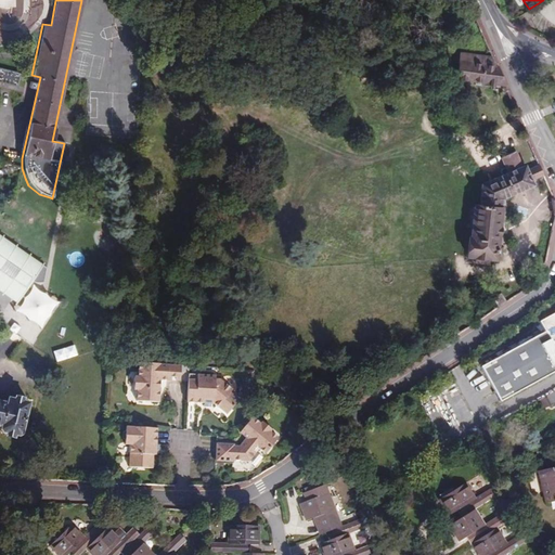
[(506,87),(494,59),(461,54),(457,79),(476,82),(476,86),(495,89),(495,85),(506,87)]
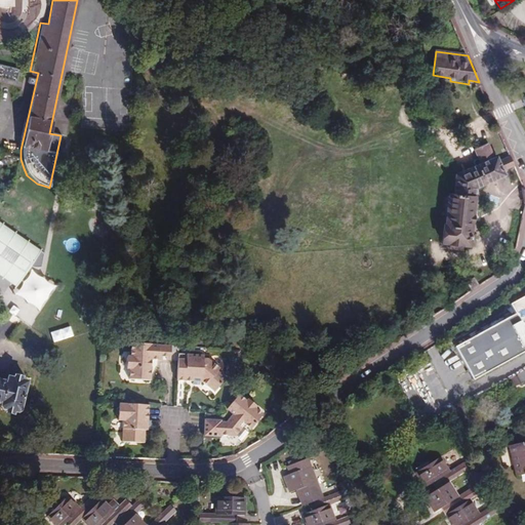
[(0,78),(17,81),(18,69),(0,65),(0,78)]
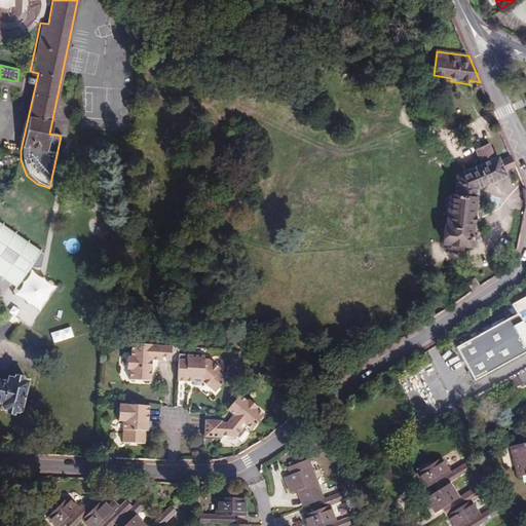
[(505,175),(517,170),(513,159),(501,164),(499,159),(495,161),(489,146),(477,151),(483,166),(459,176),(456,196),(452,196),(448,226),(446,226),(444,243),(451,245),(450,251),(464,252),(464,247),(472,247),(477,199),(476,199),(477,189),(506,177),(505,175)]
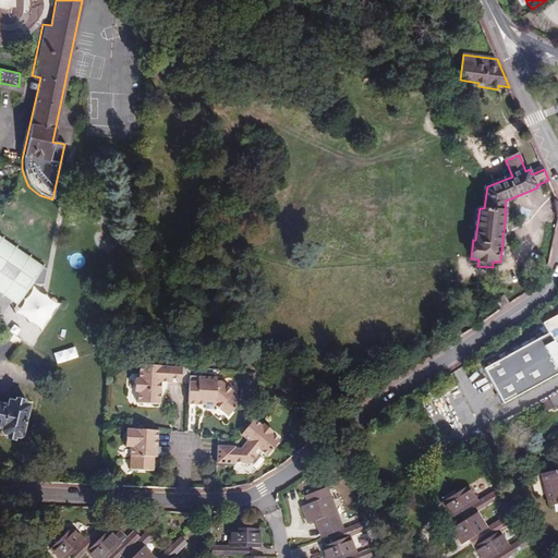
[(537,255),(547,257),(555,227),(544,223),(537,255)]
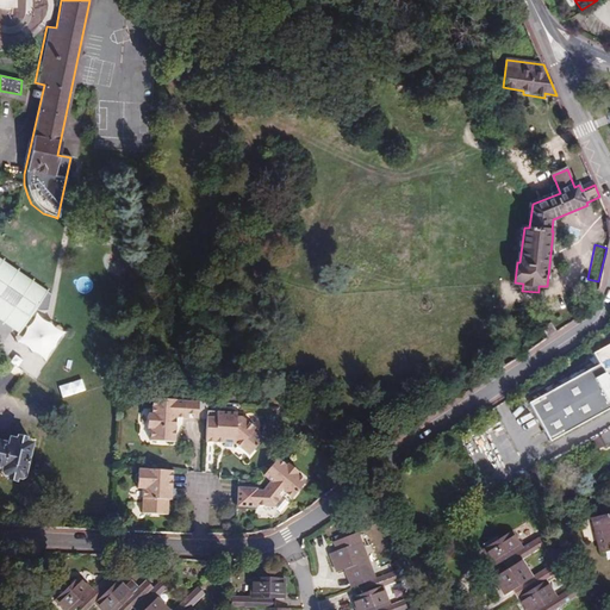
[(32,305),(36,307),(39,307),(43,305),(51,292),(0,259),(0,318),(14,328),(18,322),(24,325),(30,316),(26,313),(32,305)]
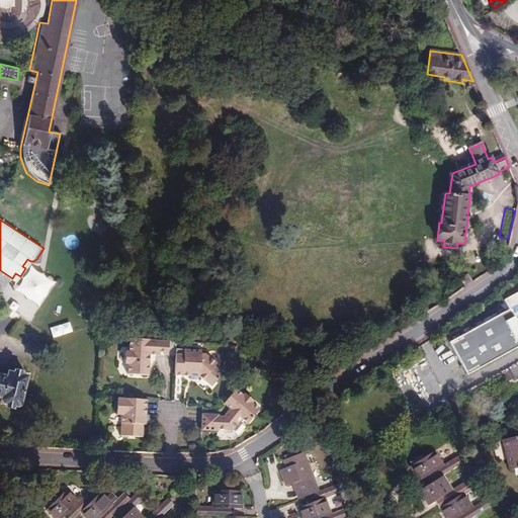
[(17,281),(20,276),(15,273),(12,278),(17,281)]
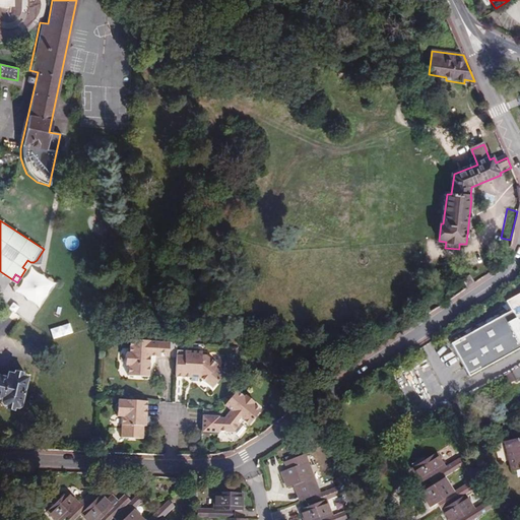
[(519,295),(506,303),(508,307),(511,312),(451,344),(468,378),(519,349),(519,295)]
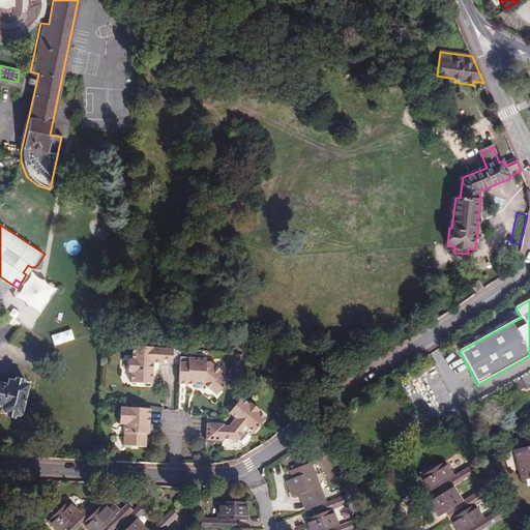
[(163,351),(136,350),(135,363),(133,363),(131,377),(135,378),(135,387),(154,388),(155,367),(162,367),(163,351)]
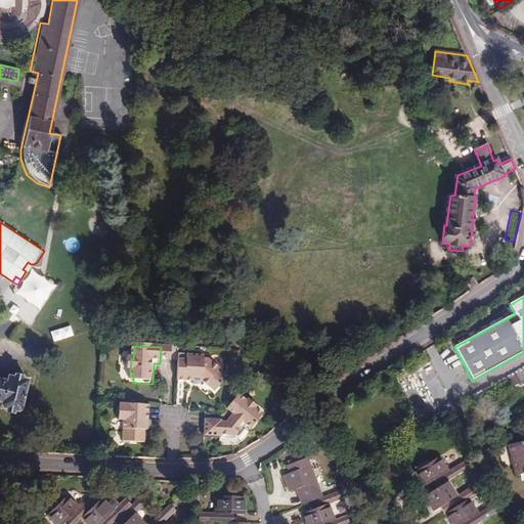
[(161,347),(160,363),(172,363),(172,348),(161,347)]
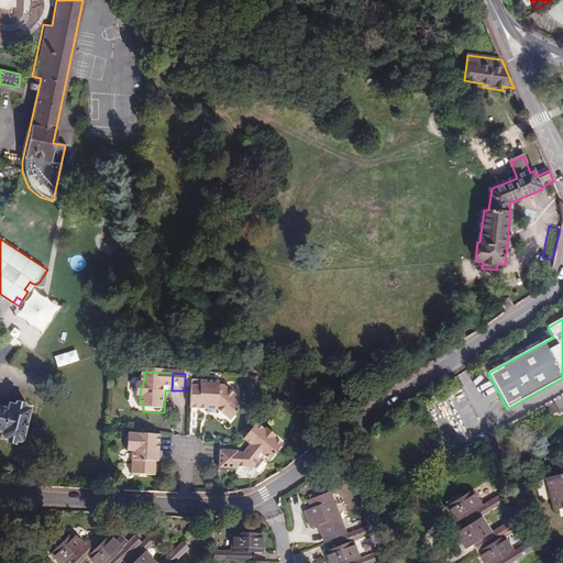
[(191,411),(201,412),(200,410),(207,410),(206,412),(210,412),(223,426),(235,411),(228,404),(230,400),(216,387),(211,387),(211,383),(192,383),(191,411)]
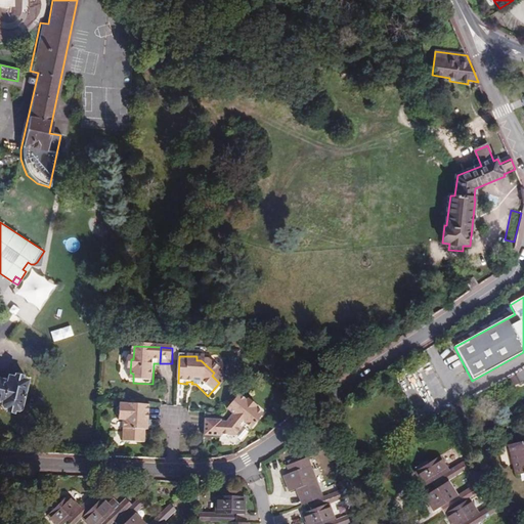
[(0,404),(1,405),(0,408),(2,411),(16,415),(20,412),(27,383),(23,382),(23,379),(20,377),(12,375),(10,380),(6,378),(5,383),(0,382),(0,404)]
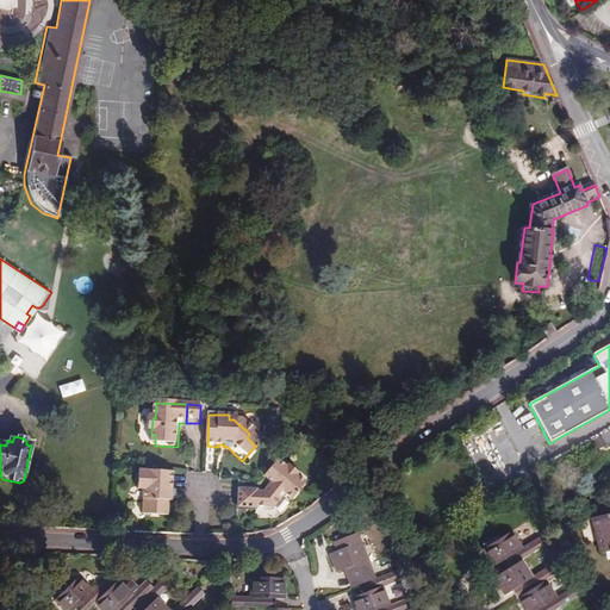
[(260,491),(260,508),(278,509),(290,496),(294,500),(310,484),(302,477),(302,474),(292,465),(290,467),(281,460),(267,477),(275,483),(268,491),(260,491)]
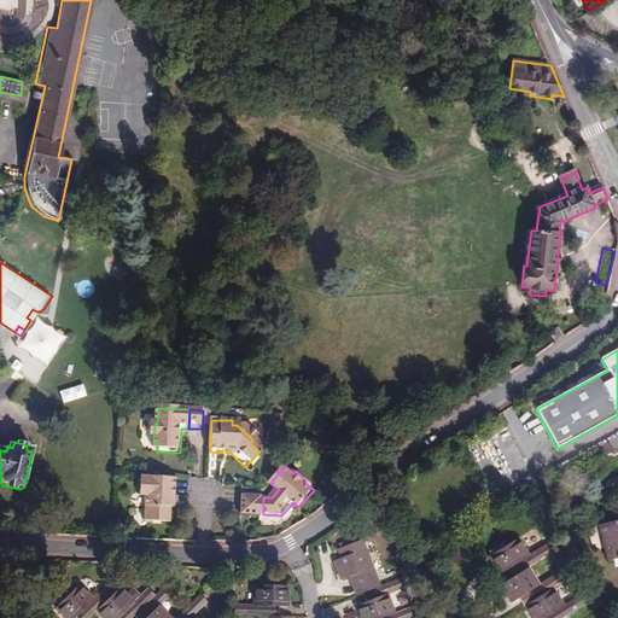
[(178,479),(143,478),(141,497),(147,497),(146,523),(172,524),(173,509),(175,509),(176,497),(178,479)]
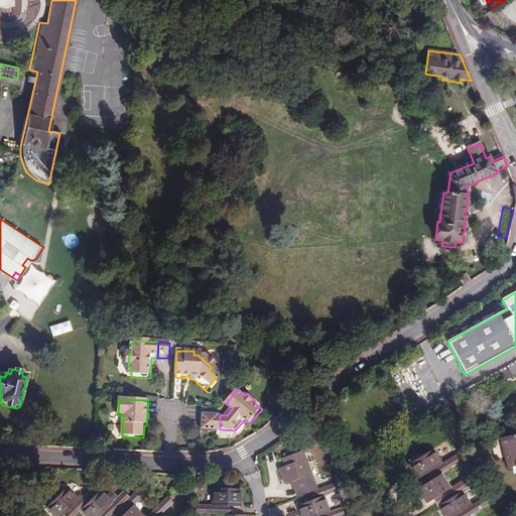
[(220,415),(220,413),(204,413),(204,430),(219,430),(220,429),(220,415)]
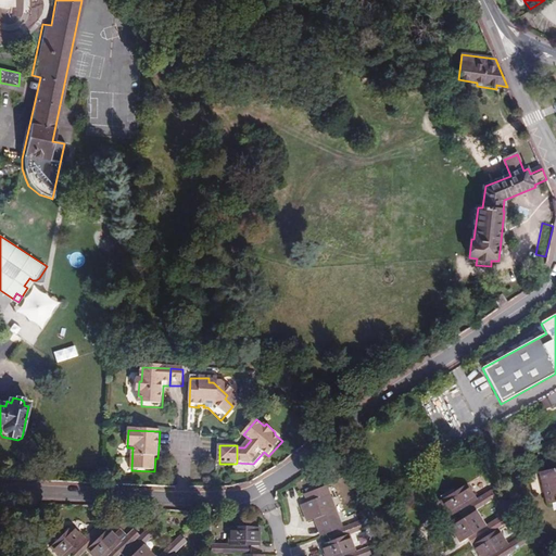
[(555,474),(554,475),(553,470),(542,474),(548,506),(555,503),(555,474)]
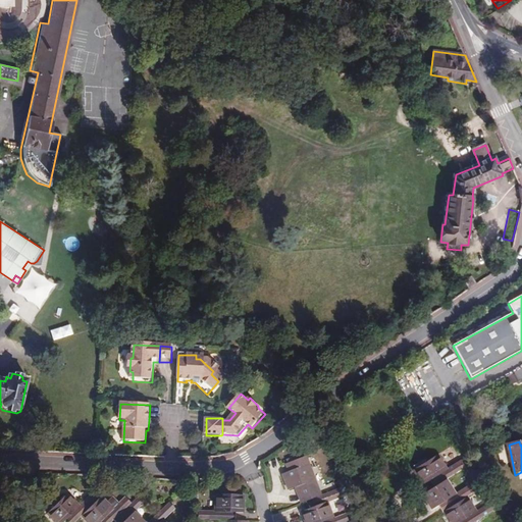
[(416,469),(425,483),(447,470),(437,456),(416,469)]
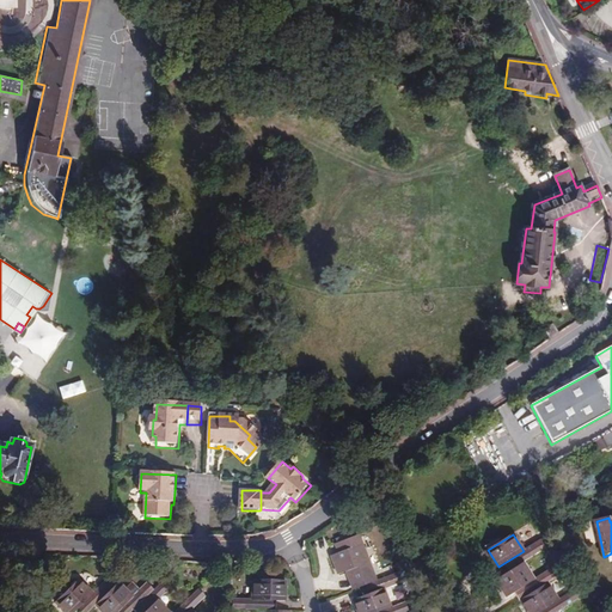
[(495,569),(500,577),(522,564),(546,550),(542,542),(524,551),(499,567),(495,569)]
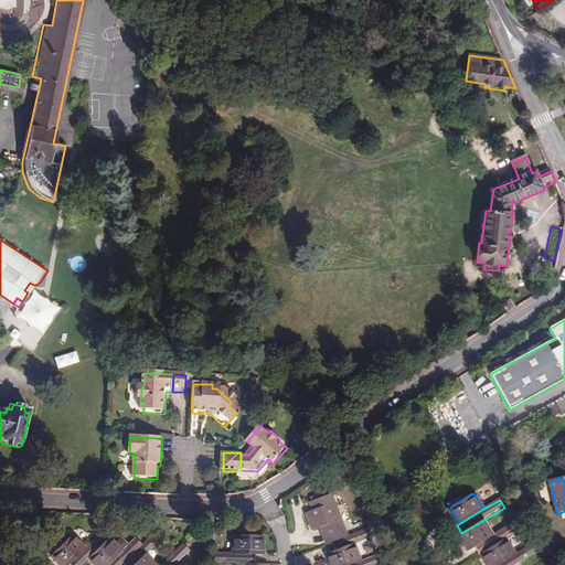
[(320,529),(326,545),(331,544),(348,537),(334,503),(306,514),(312,531),(320,529)]
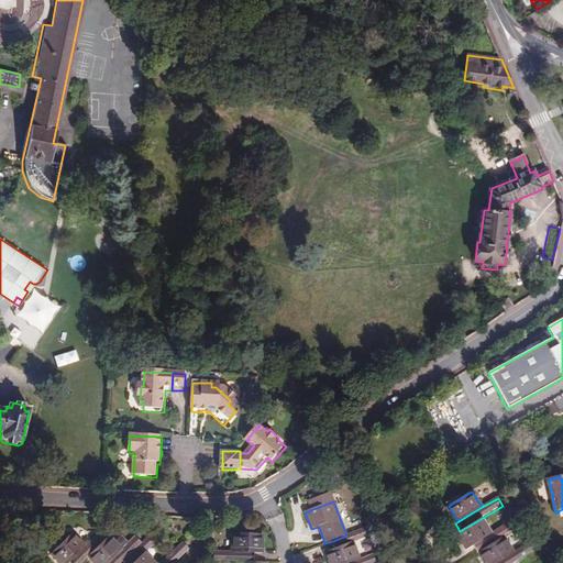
[(460,531),(455,534),(465,550),(473,545),(490,534),(481,519),(460,531)]
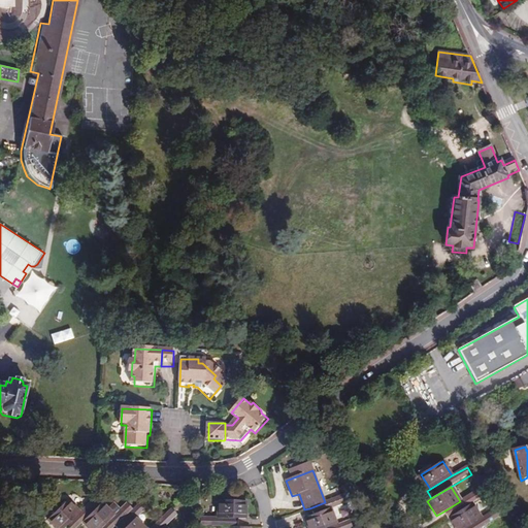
[(472,504),(479,499),(474,492),(460,501),(443,512),(448,519),(449,518),(472,504)]
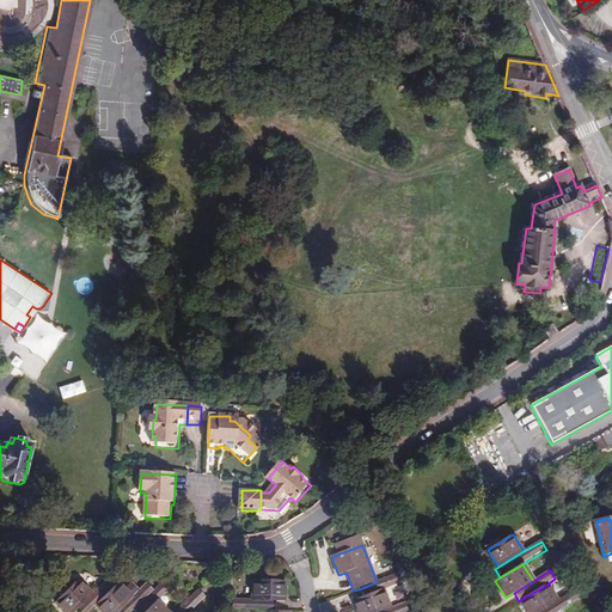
[(377,582),(359,589),(361,598),(384,589),(402,582),(398,574),(377,582)]
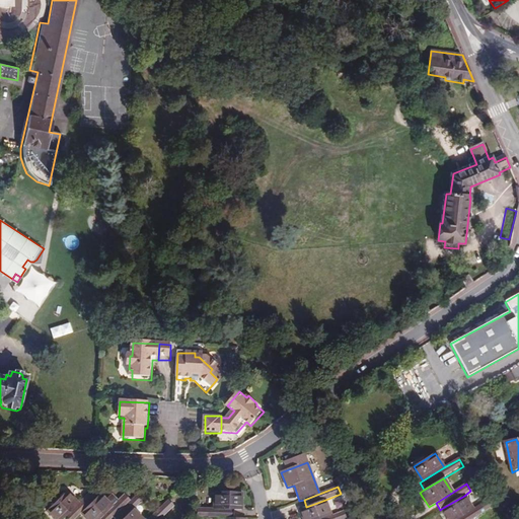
[(63,518),(65,517),(79,505),(67,493),(47,511),(54,518),(63,518)]
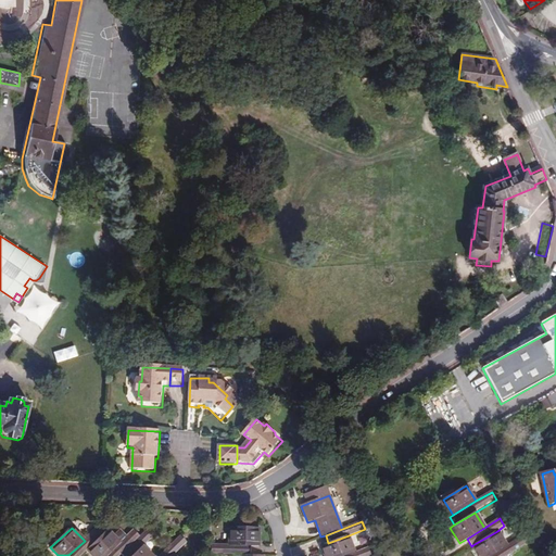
[(70,554),(72,555),(80,555),(87,550),(103,534),(98,528),(85,541),(70,554)]
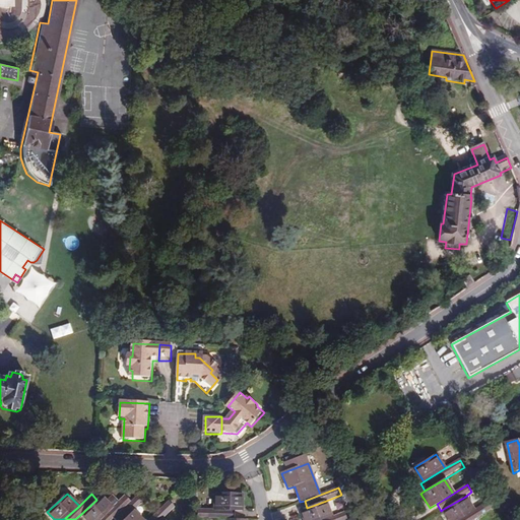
[(215,494),(214,511),(236,512),(243,512),(244,495),(215,494)]
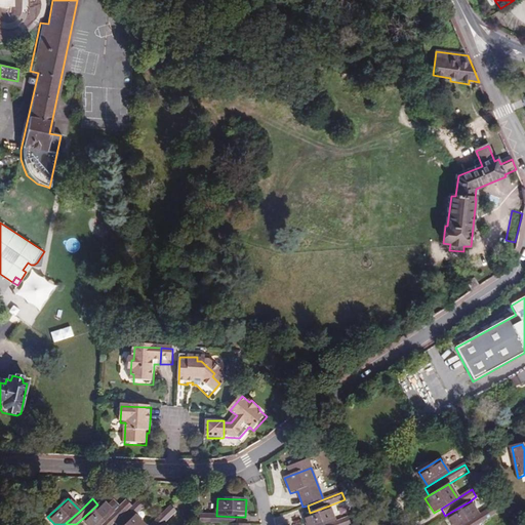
[(148,506),(142,499),(132,508),(115,524),(125,524),(135,517),(148,506)]
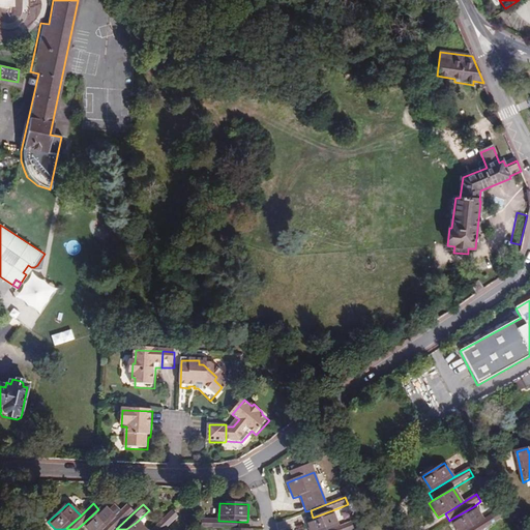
[(102,529),(116,519),(104,505),(98,509),(83,524),(88,529),(102,529)]
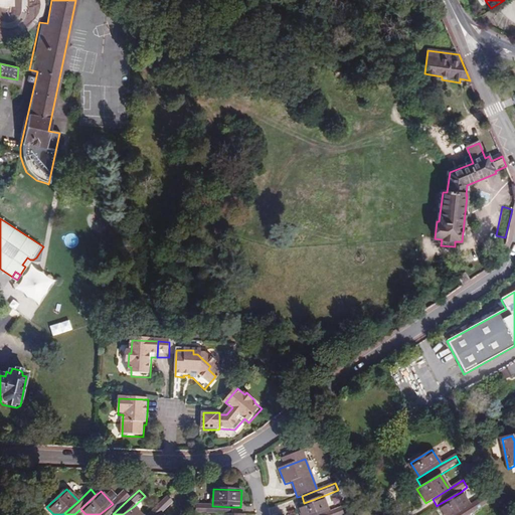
[(461,492),(438,505),(444,514),(454,514),(470,506),(461,492)]
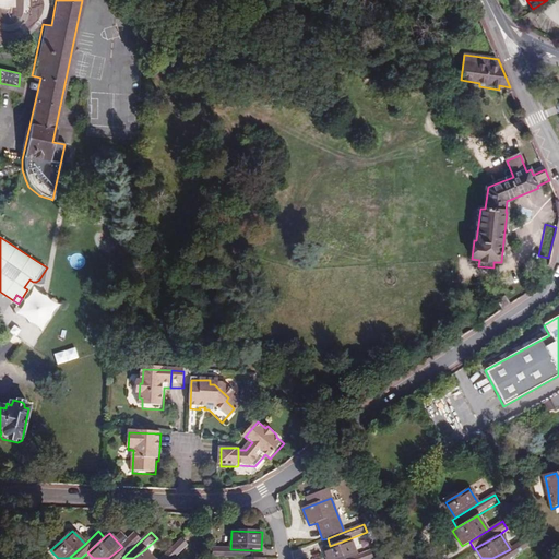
[(135,535),(122,547),(108,558),(121,558),(122,558),(141,540),(135,535)]
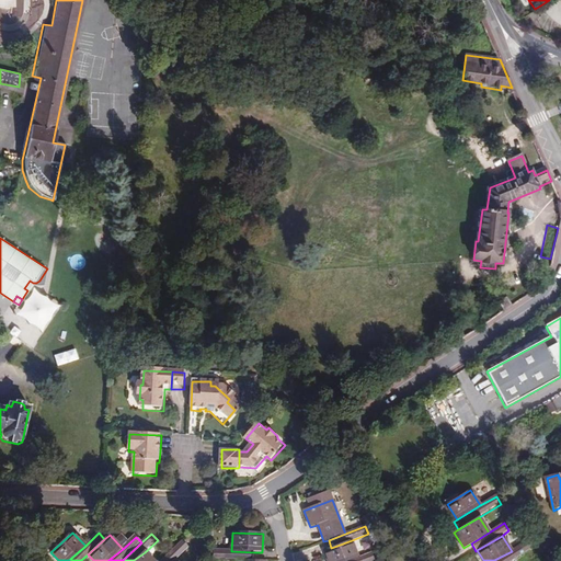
[(323,551),(327,560),(350,560),(358,558),(352,540),(331,548),(323,551)]
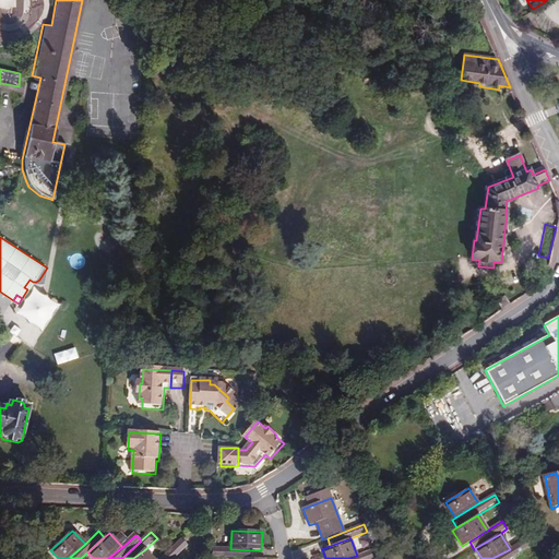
[(189,546),(182,539),(161,558),(175,558),(176,558),(189,546)]
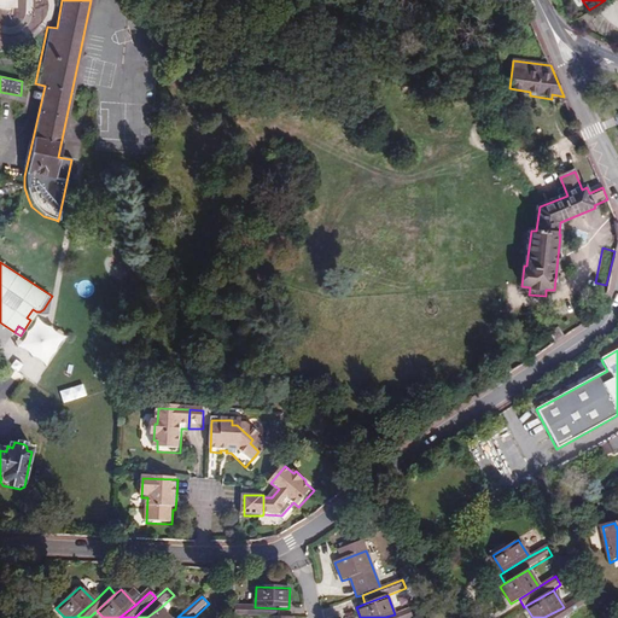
[(564,607),(544,617),(564,617),(586,605),(581,596),(564,607)]
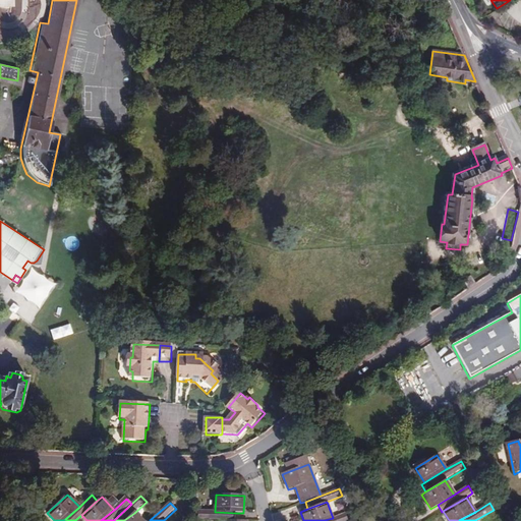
[(198,511),(198,520),(226,520),(234,520),(235,520),(236,513),(215,512),(198,511)]
